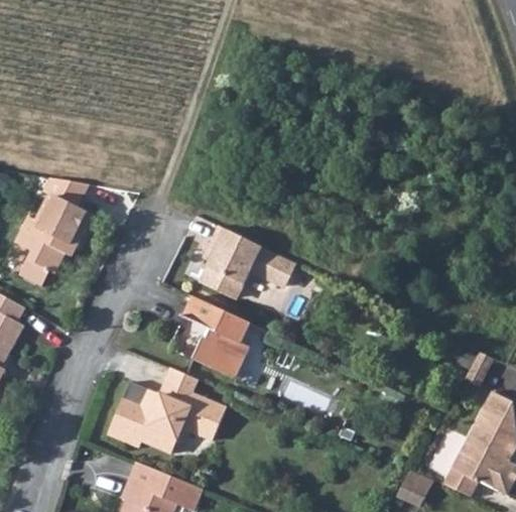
[(92,179),(52,172),(45,186),(56,194),(43,218),(31,211),(17,236),(34,246),(20,271),(41,283),(50,264),(57,267),(72,240),(78,244),(96,212),(80,202),(92,179)]
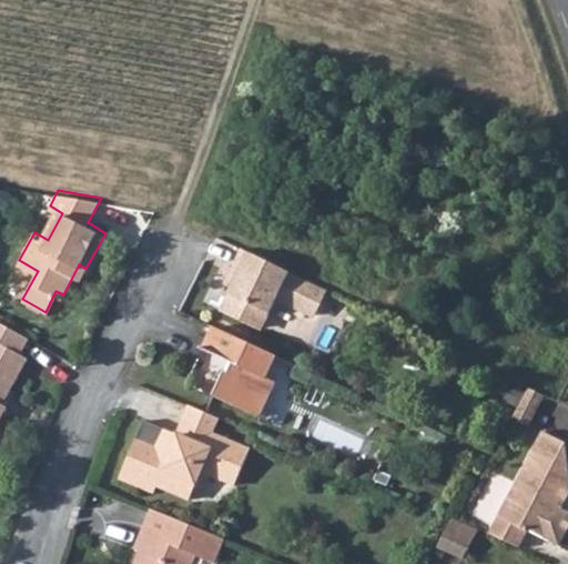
[(325,289),(237,247),(221,282),(227,285),(216,309),(253,326),(261,323),(273,298),(306,313),(314,311),(325,289)]
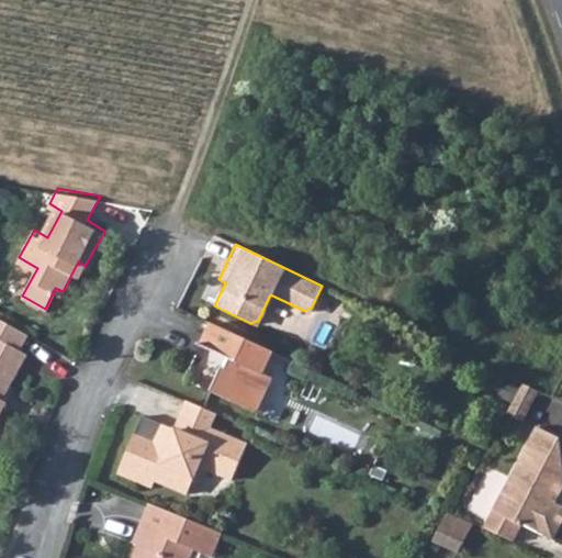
[(31,328),(0,311),(0,419),(10,399),(0,392),(4,384),(8,387),(27,349),(21,345),(31,328)]
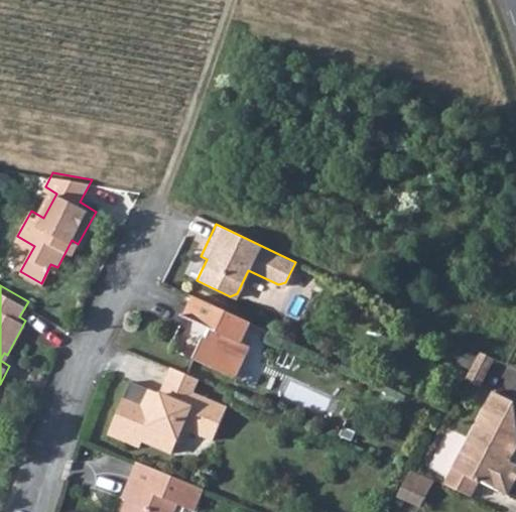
[(248,322),(190,295),(181,315),(209,329),(205,337),(202,336),(191,358),(233,377),(248,345),(240,341),(248,322)]
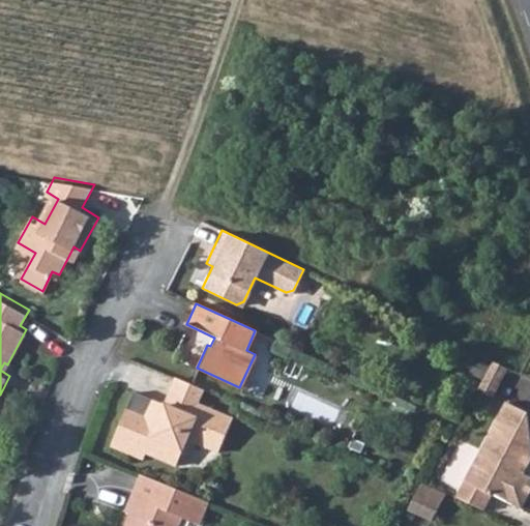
[(492,359),(477,386),(491,393),(505,366),(492,359)]
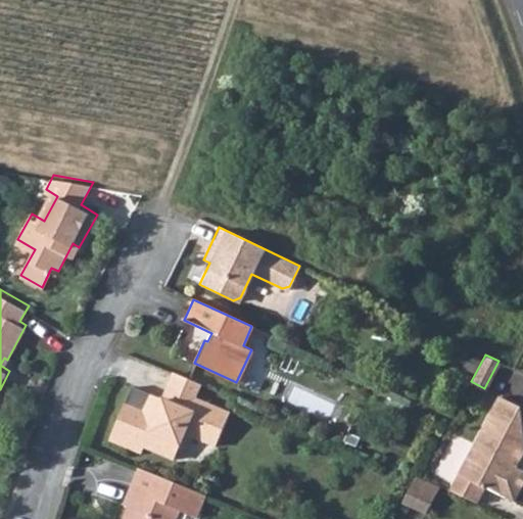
[(198,384),(173,373),(160,403),(130,390),(109,440),(141,454),(144,446),(175,459),(185,432),(216,444),(229,412),(193,397),(198,384)]
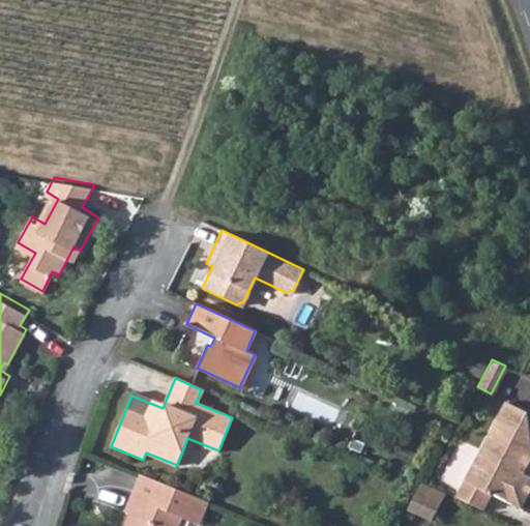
[(505,401),(455,497),(483,509),(492,493),(520,507),(529,488),(529,481),(520,477),(529,457),(529,451),(526,412),(505,401)]
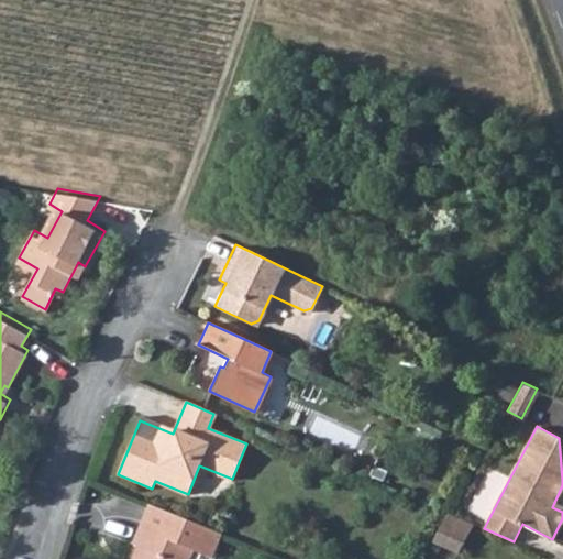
[(221,534),(148,504),(132,544),(139,547),(133,558),(189,558),(194,550),(211,557),(221,534)]
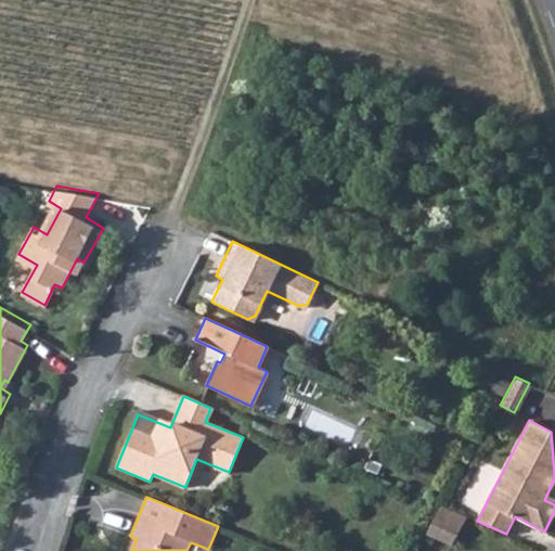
[(440,503),(426,533),(451,546),(465,515),(464,515),(447,507),(440,503)]
